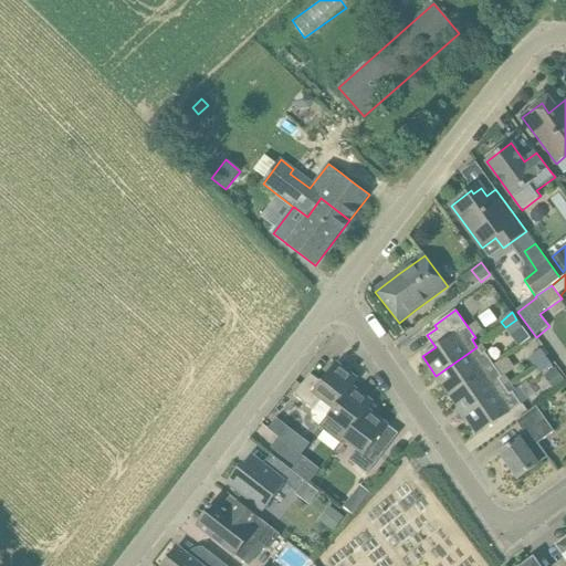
[(516,320),(505,327),(511,336),(523,327),(516,320)]
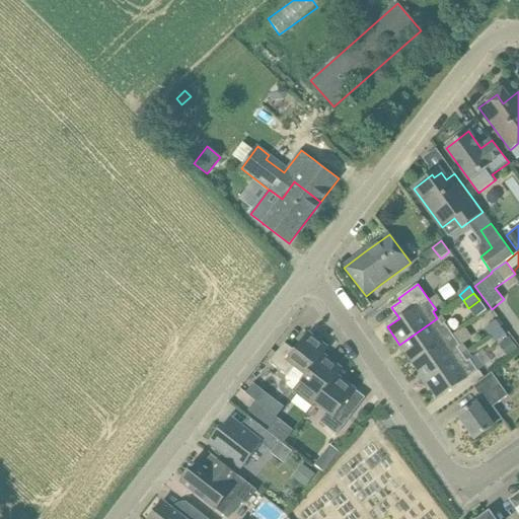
[(442,325),(438,318),(437,318),(399,345),(413,363),(453,335),(445,322),(442,325)]
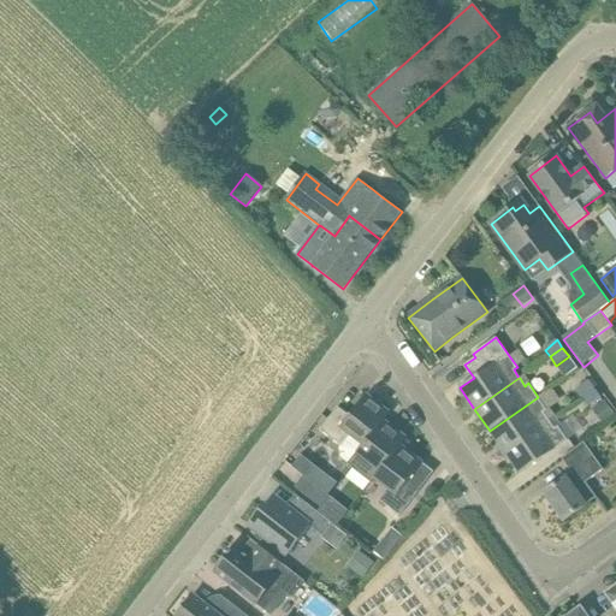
[(582,400),(596,390),(588,381),(575,390),(582,400)]
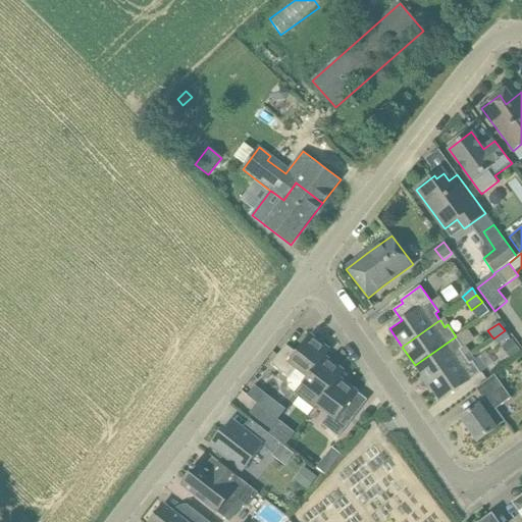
[(505,330),(493,338),(499,346),(510,337),(505,330)]
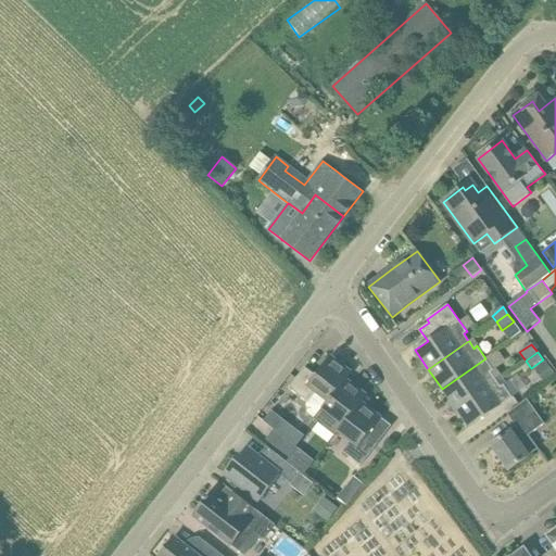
[(345,379),(346,380),(352,373),(330,356),(315,376),(305,368),(289,389),(306,402),(307,413),(314,418),(328,402),(345,379)]
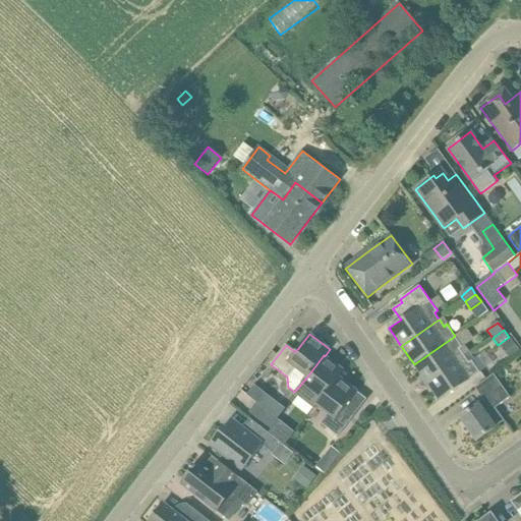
[(463,347),(455,336),(414,364),(426,383),(465,356),(460,349),(463,347)]
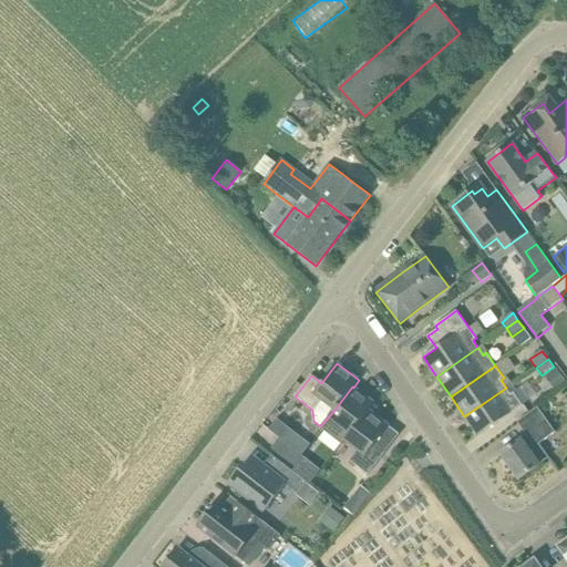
[(557,369),(545,377),(555,390),(566,382),(557,369)]
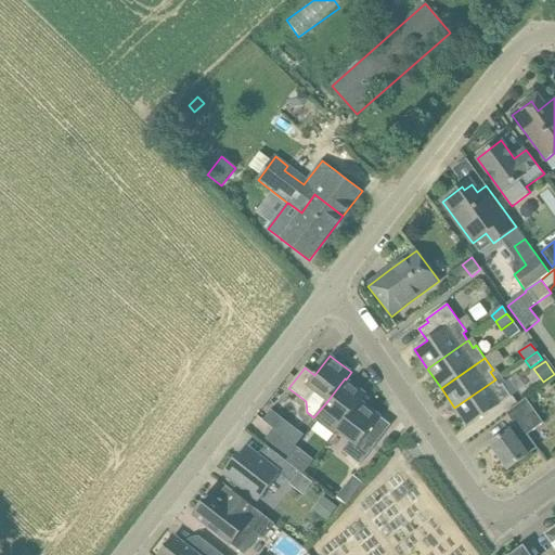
[(366,395),(346,379),(345,378),(327,401),(313,417),(322,425),(330,415),(343,425),(361,401),(361,402),(366,395)]
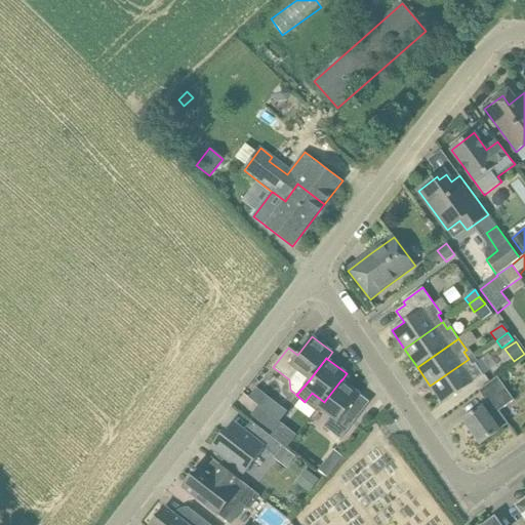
[(443,404),(459,393),(484,375),(476,364),(473,366),(469,359),(430,386),(443,404)]
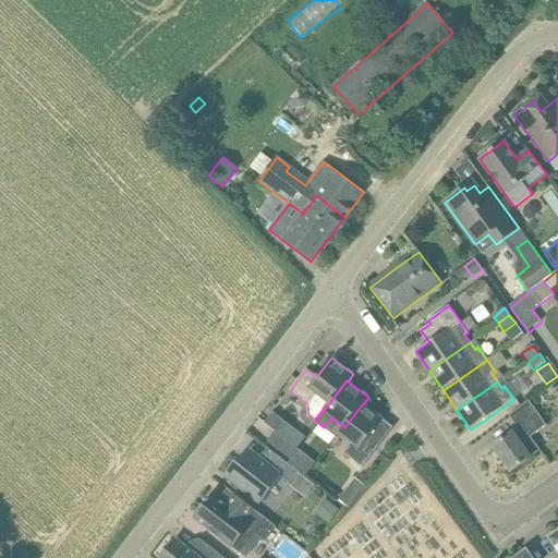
[(519,428),(513,432),(493,447),(511,473),(541,450),(531,437),(547,426),(529,401),(509,415),(519,428)]
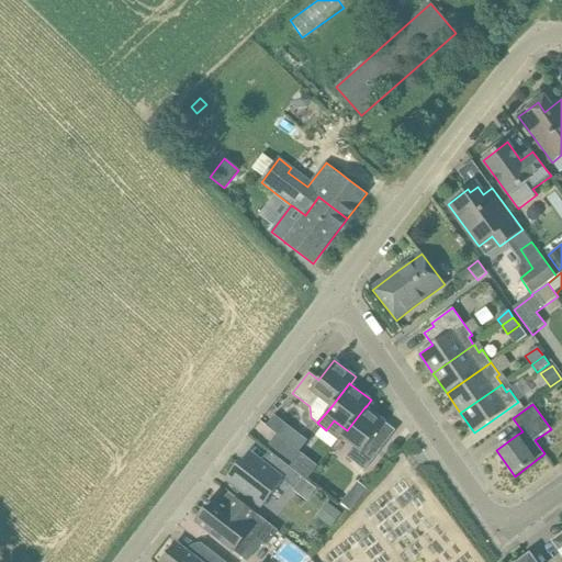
[(386,423),(366,407),(366,406),(347,430),(341,437),(353,447),(346,458),(364,471),(381,450),(371,442),(386,423)]
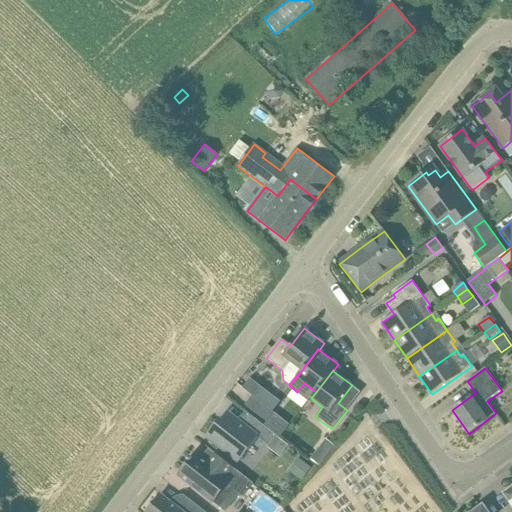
[(251,380),(244,389),(252,396),(253,397),(261,387),(251,380)]
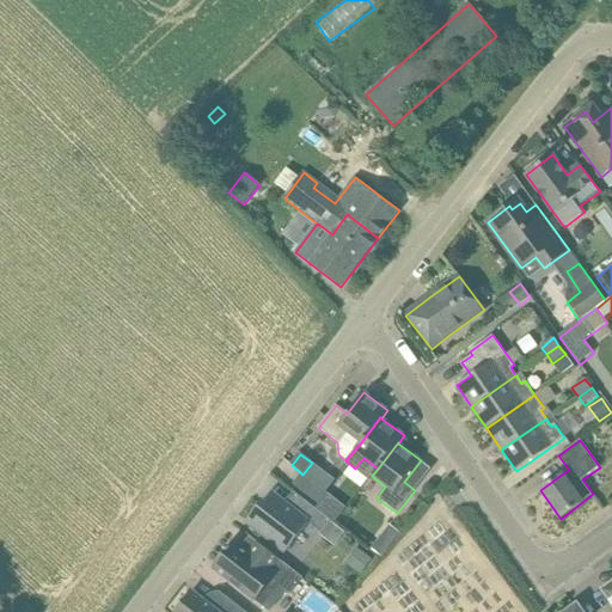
[(303,475),(301,473),(293,484),(319,505),(329,494),(303,475)]
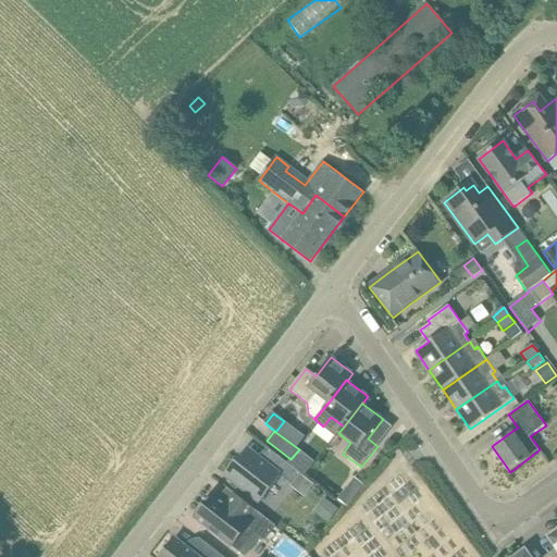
[(224,474),(260,503),(281,477),(292,485),(300,474),(272,450),(263,461),(248,449),(240,458),(238,456),(224,474)]
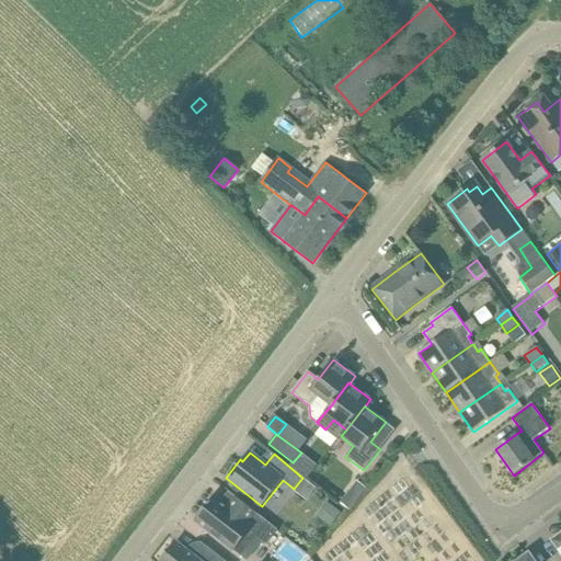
[(355,482),(336,502),(344,508),(362,488),(355,482)]
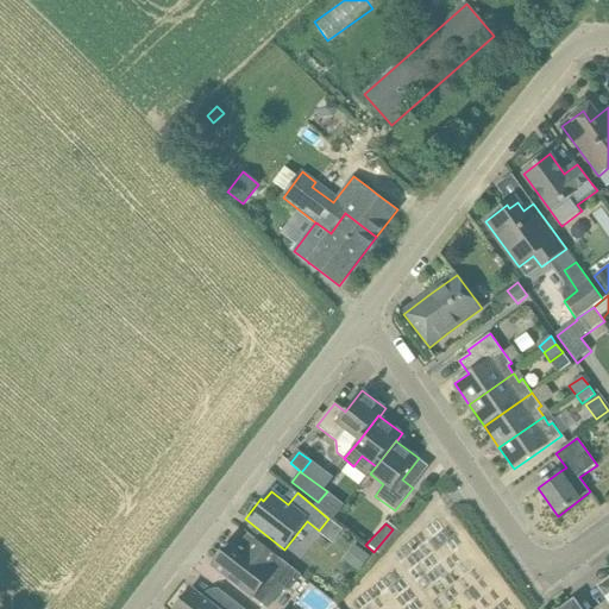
[(214,564),(213,566),(253,598),(263,585),(265,586),(278,585),(280,584),(288,591),(302,576),(255,539),(255,540),(264,547),(256,558),(233,540),(230,545),(226,544),(213,559),(214,564)]
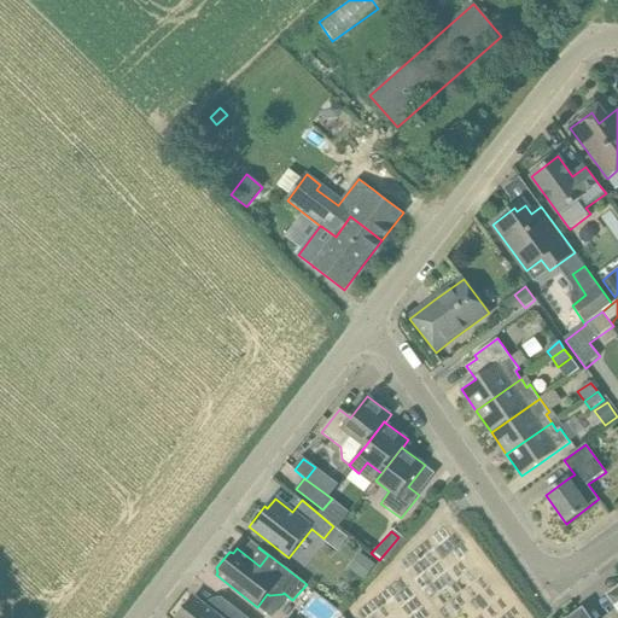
[(248,617),(221,598),(211,611),(194,598),(178,617),(248,617)]
